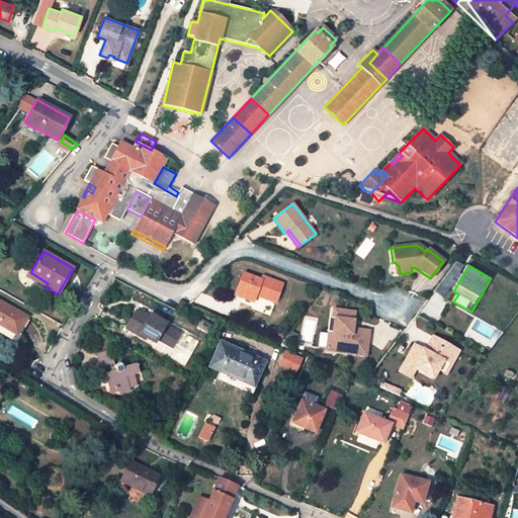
[(48,283),(30,272),(28,272),(25,276),(46,287),(48,283)]
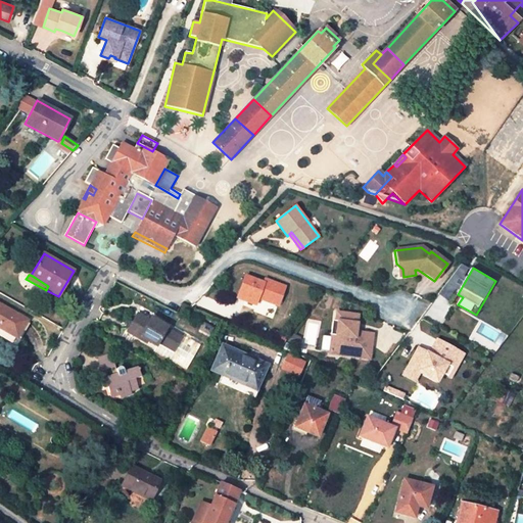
[(263,283),(245,276),(238,294),(256,301),(258,297),(278,305),(285,287),(265,279),(263,283)]
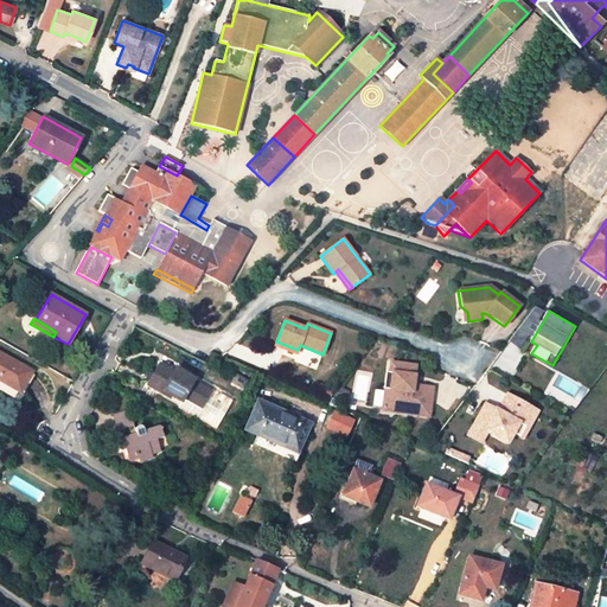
[(296,355),(298,350),(276,342),(275,345),(296,355)]
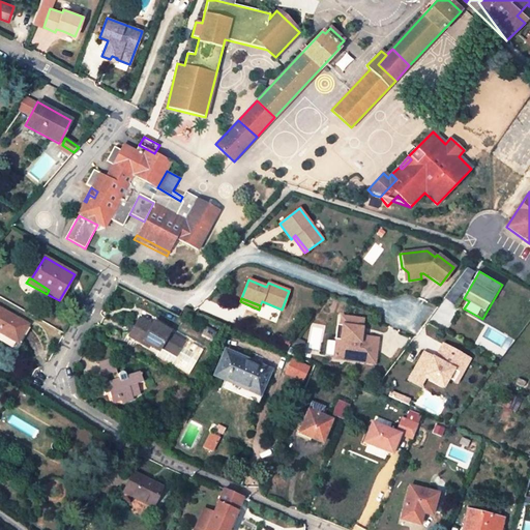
[(28,324),(0,307),(0,331),(18,343),(20,339),(28,324)]
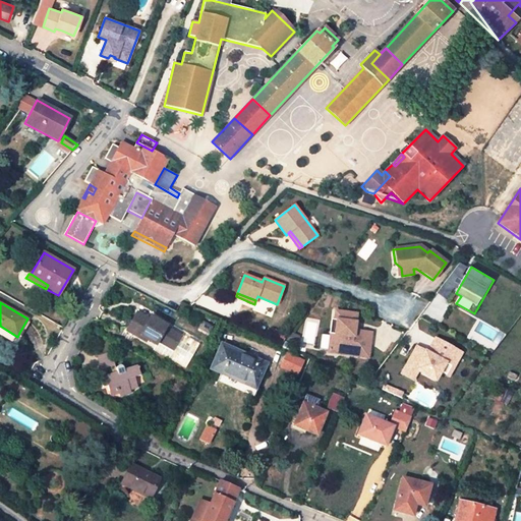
[(354,313),(335,311),(334,320),(333,320),(332,333),(331,333),(328,351),(350,353),(351,349),(368,351),(371,332),(358,331),(356,333),(354,330),(355,322),(353,322),(354,313)]
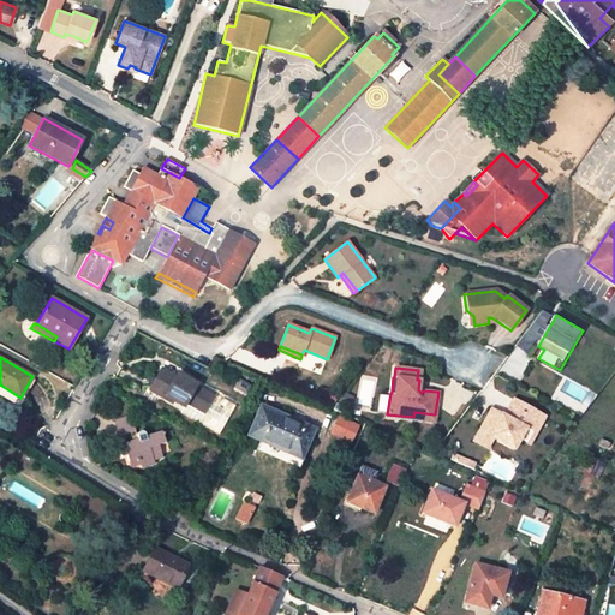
[(175,377),(161,369),(151,386),(166,393),(165,395),(173,400),(185,406),(180,415),(219,435),(236,404),(215,393),(213,398),(196,387),(197,384),(177,374),(175,377)]
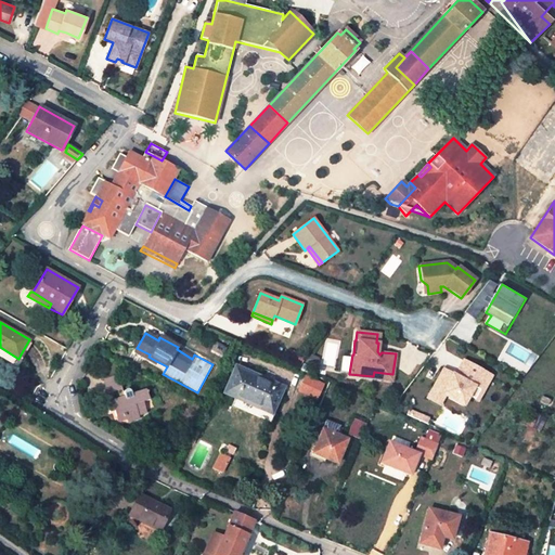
[(29,339),(21,355),(25,357),(34,341),(29,339)]
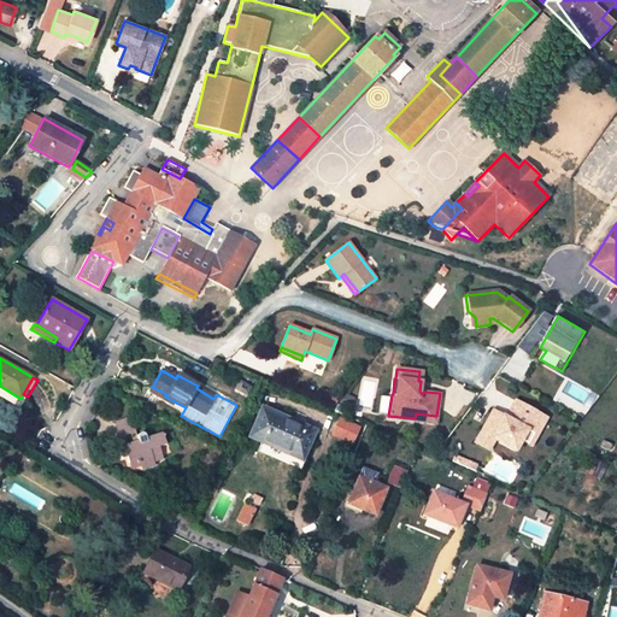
[(166,394),(152,387),(150,391),(172,404),(174,401),(165,397),(166,394)]
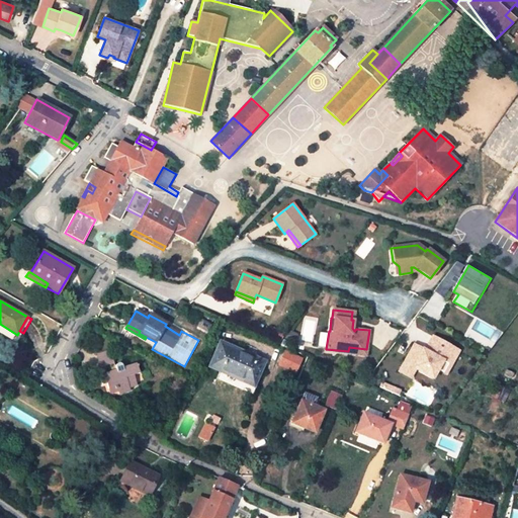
[(442,372),(449,375),(462,349),(434,335),(427,348),(414,342),(399,372),(413,379),(418,371),(437,381),(442,372)]
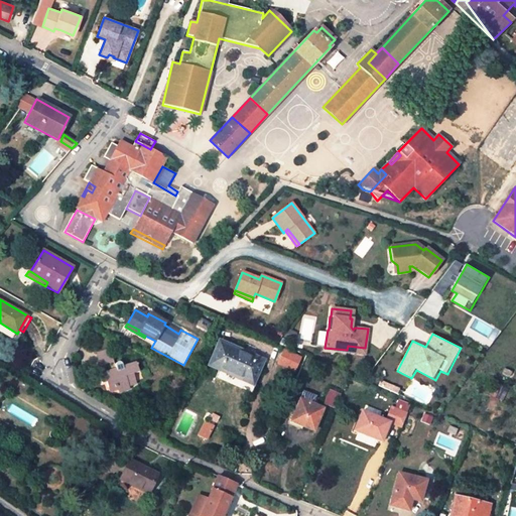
[(252,358),(253,356),(255,352),(233,341),(231,347),(230,348),(252,358)]
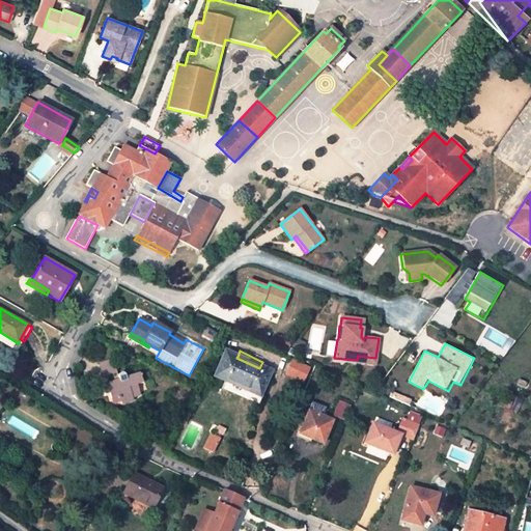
[(238,357),(226,352),(215,375),(225,381),(222,387),(247,398),(250,392),(260,396),(271,371),(260,366),(259,368),(236,358),(238,357)]
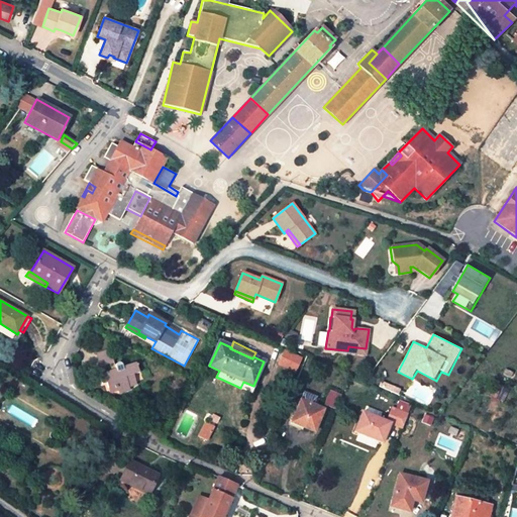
[(325,349),(366,354),(366,348),(348,346),(347,350),(325,348),(325,349)]
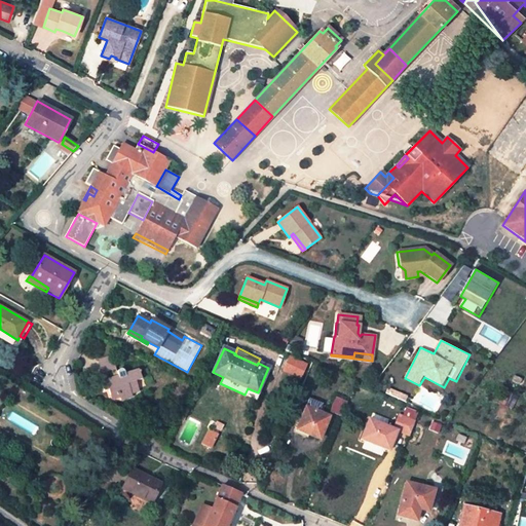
[(290,357),(286,365),(303,373),(307,364),(306,363),(307,362),(292,354),(291,357),(290,357)]
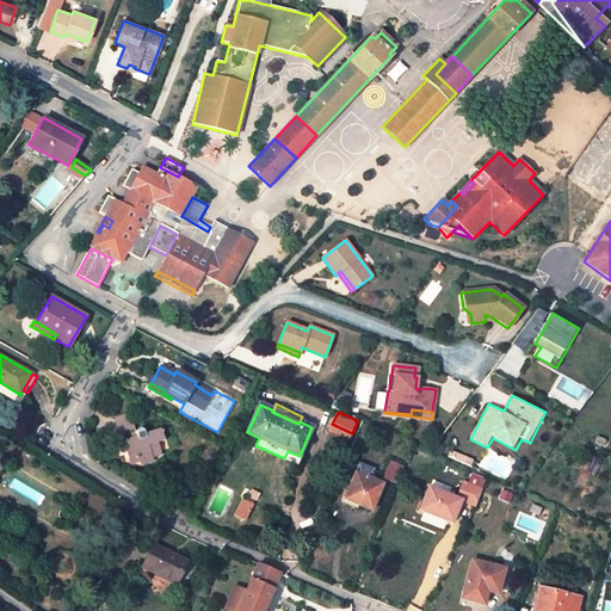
[(129,413),(115,418),(119,433),(129,430),(135,429),(129,413)]
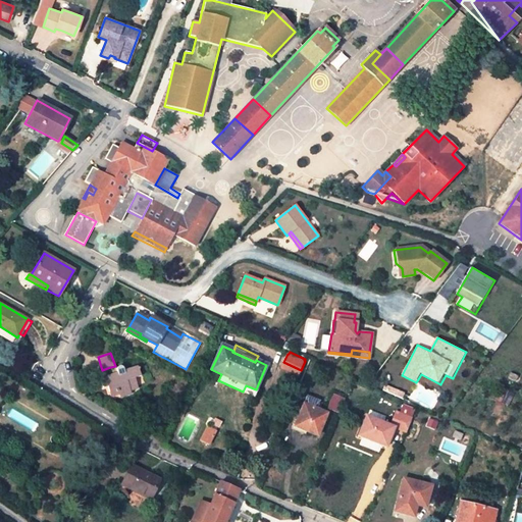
[(112,374),(100,378),(103,388),(108,387),(109,392),(115,389),(116,392),(118,390),(119,394),(120,393),(120,395),(121,397),(131,394),(129,390),(139,388),(135,378),(141,376),(138,366),(123,371),(121,367),(120,366),(119,366),(117,368),(116,369),(116,370),(117,373),(112,374)]
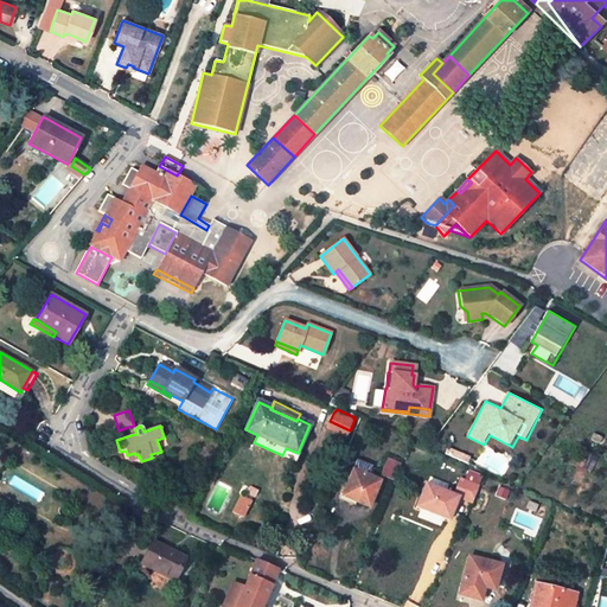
[(379,429),(376,438),(388,442),(391,434),(379,429)]
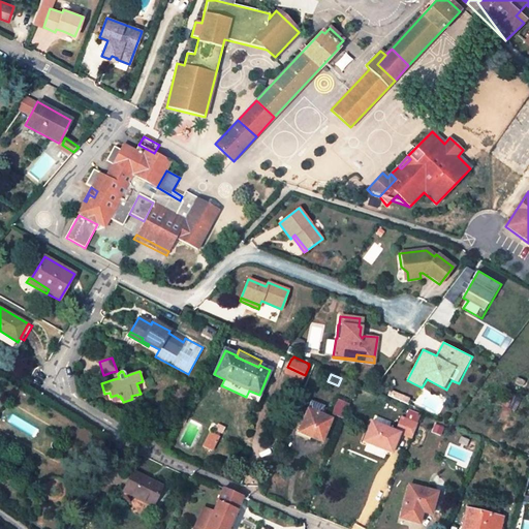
[(524,380),(518,377),(515,383),(522,386),(524,380)]
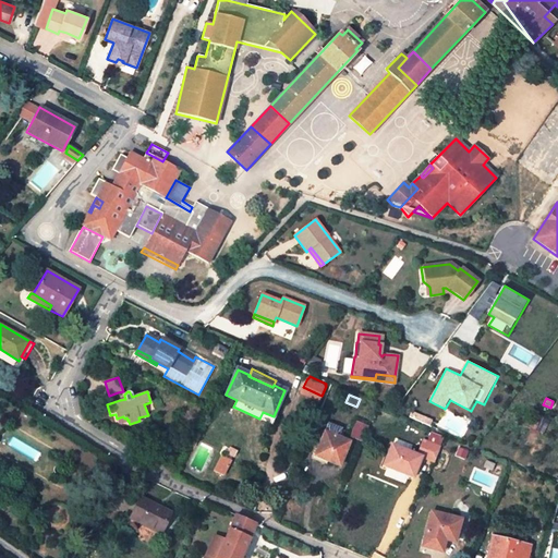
[(549,420),(534,413),(526,429),(538,435),(540,433),(543,434),(549,420)]
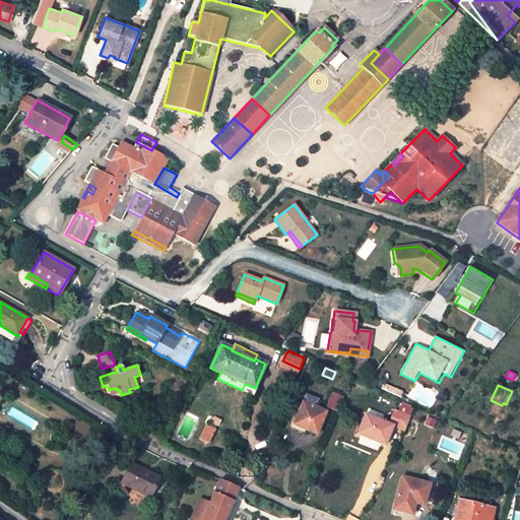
[(331,392),(326,406),(338,411),(343,398),(331,392)]
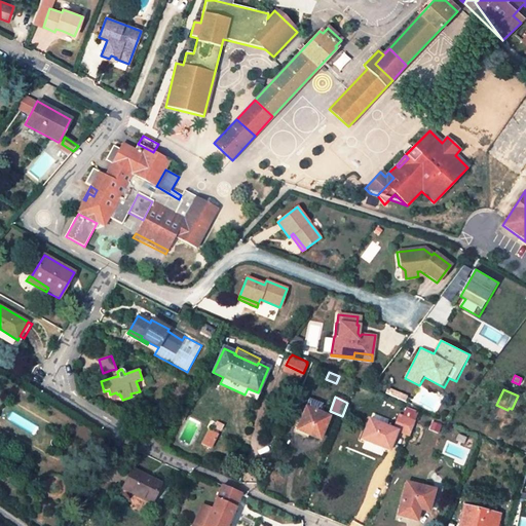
[(310,399),(307,406),(298,427),(308,433),(307,435),(320,440),(330,416),(322,413),(325,405),(323,404),(310,399)]
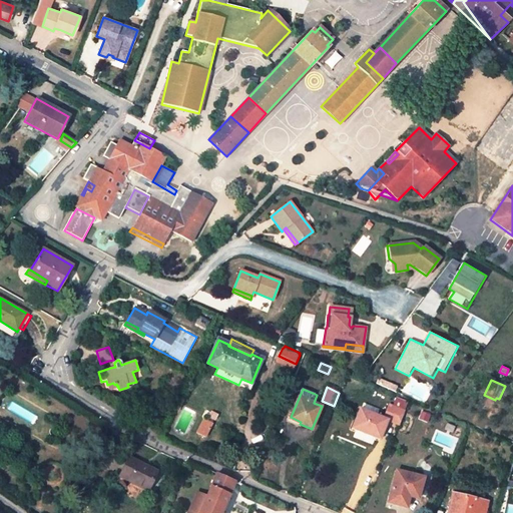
[(360,408),(352,428),(380,439),(387,420),(399,425),(405,410),(389,404),(384,418),(360,408)]
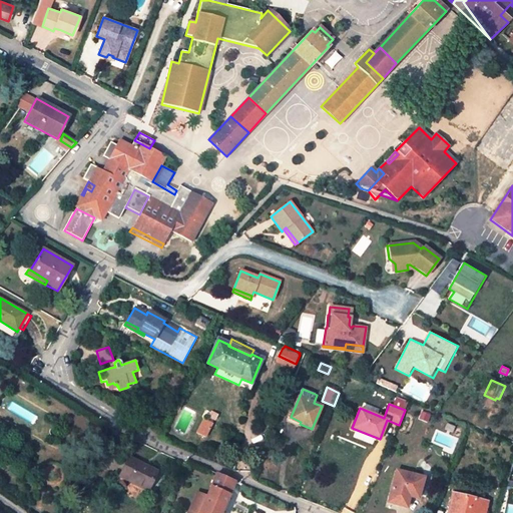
[(300,427),(300,424),(301,422),(291,417),(289,416),(287,421),(300,427)]
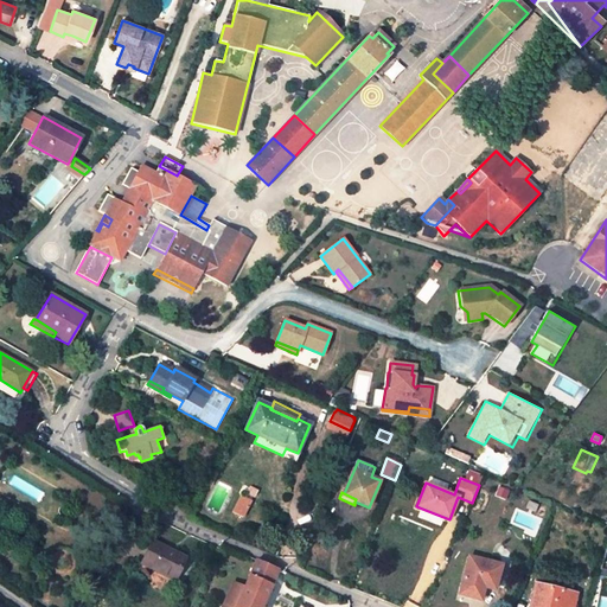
[(242,496),(234,512),(246,518),(254,502),(242,496)]
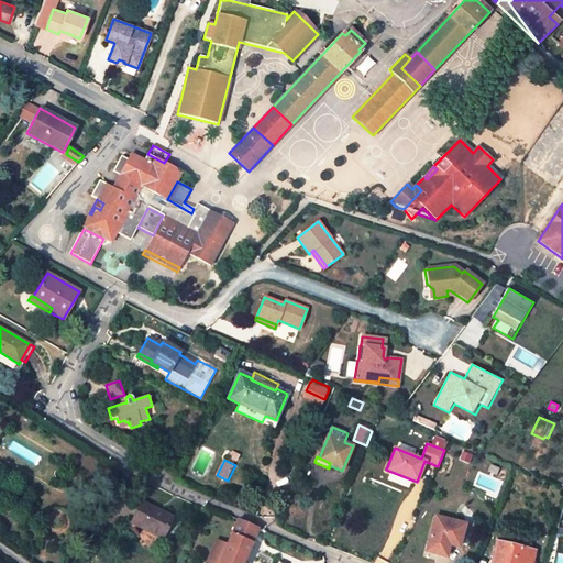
[(451,494),(456,482),(438,474),(433,487),(451,494)]
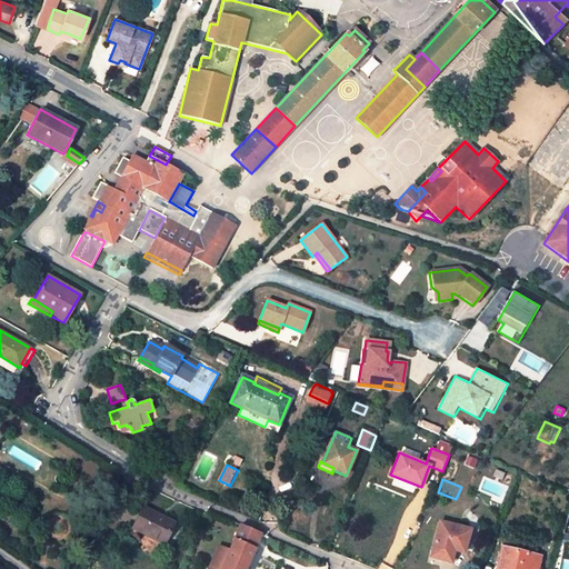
[(379,510),(360,502),(359,506),(377,513),(379,510)]
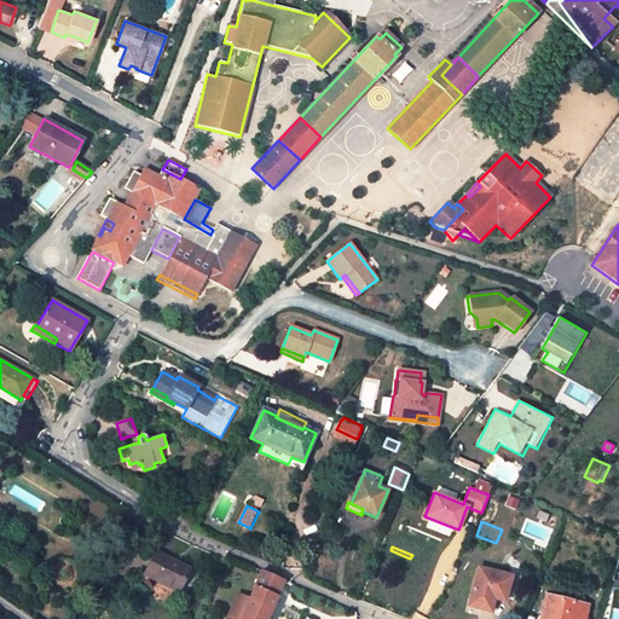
[(190,570),(155,551),(144,574),(178,591),(190,570)]
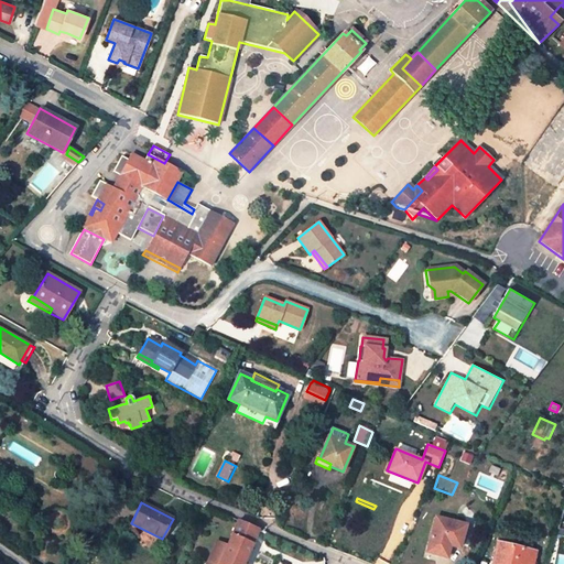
[(466,523),(435,516),(426,552),(446,557),(451,545),(459,548),(466,523)]
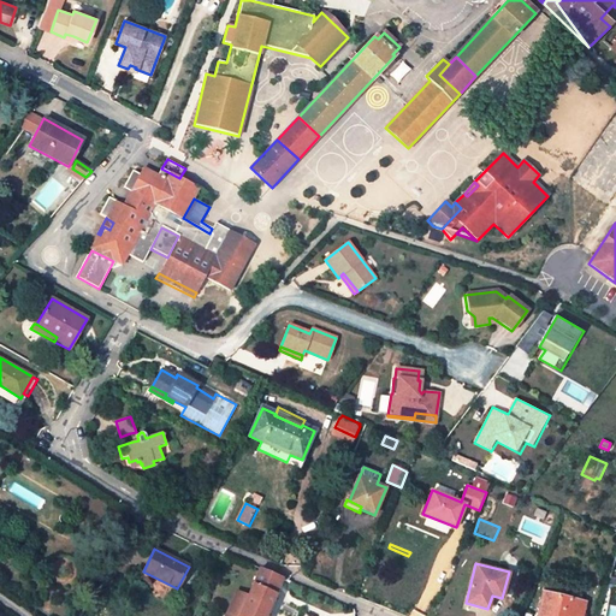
[(238,615),(264,615),(282,578),(260,568),(240,615),(238,615)]
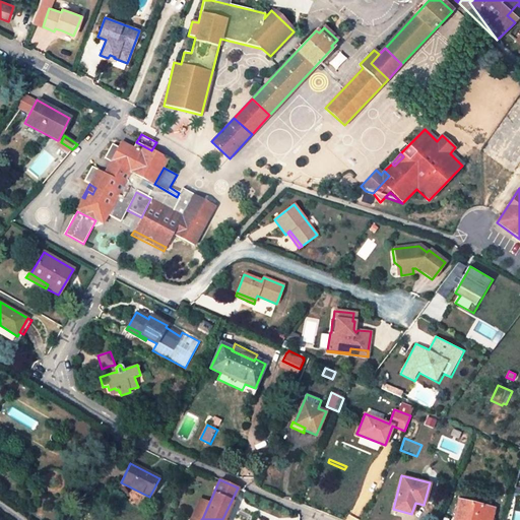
[(490,519),(494,508),(458,500),(453,519),(490,519)]
